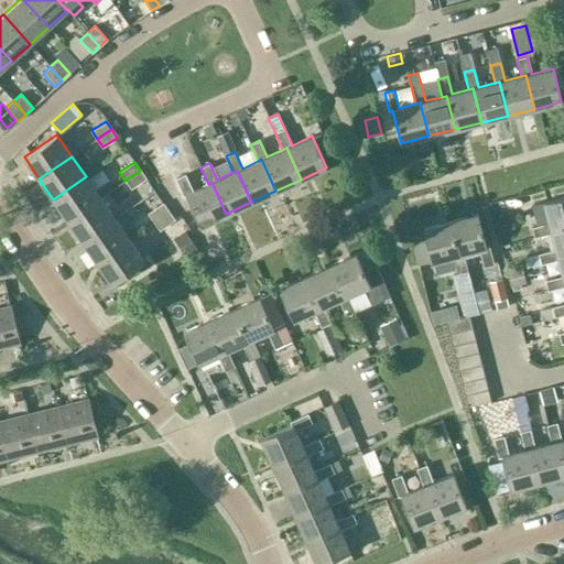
[(140,171),(125,181),(130,190),(145,180),(140,171)]
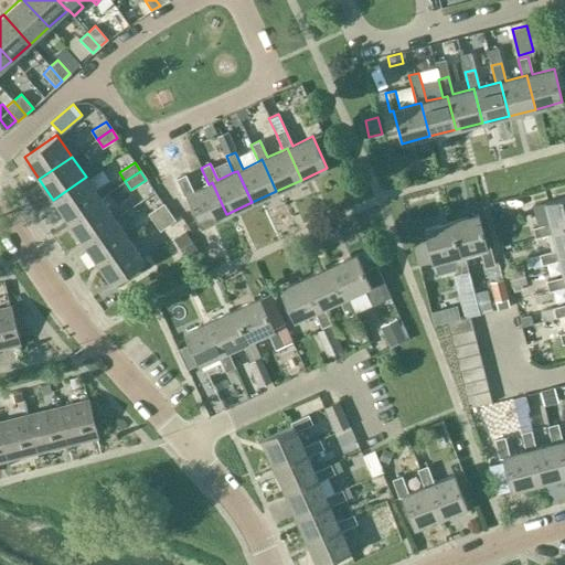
[(201,225),(226,214),(212,182),(209,184),(193,191),(185,174),(176,179),(184,196),(188,195),(201,225)]
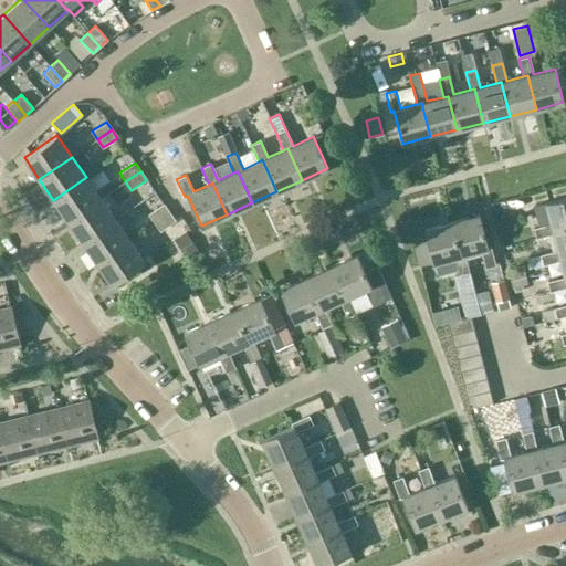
[(67,220),(101,198),(86,177),(53,200),(67,220)]
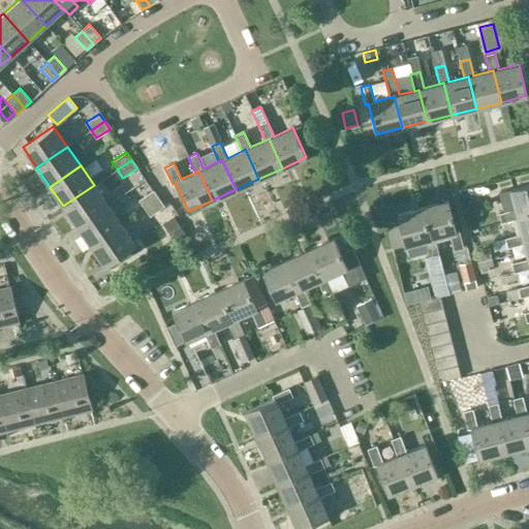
[(501,223),(518,219),(517,215),(528,211),(528,184),(509,189),(515,209),(498,214),(501,223)]
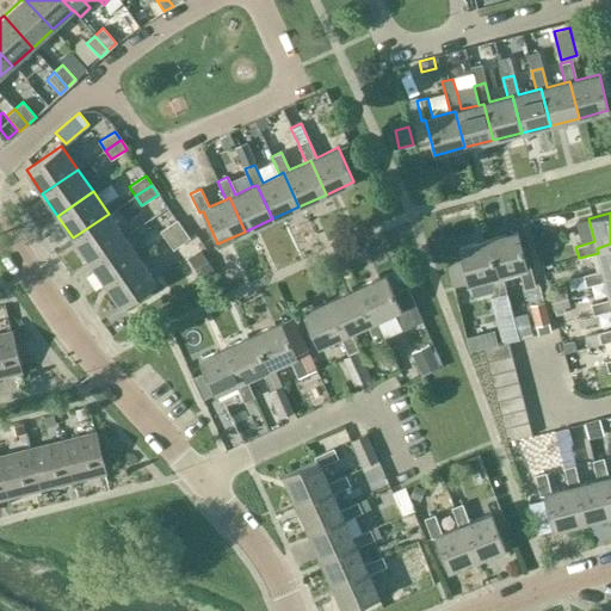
[(88,260),(124,236),(109,214),(73,238),(88,260)]
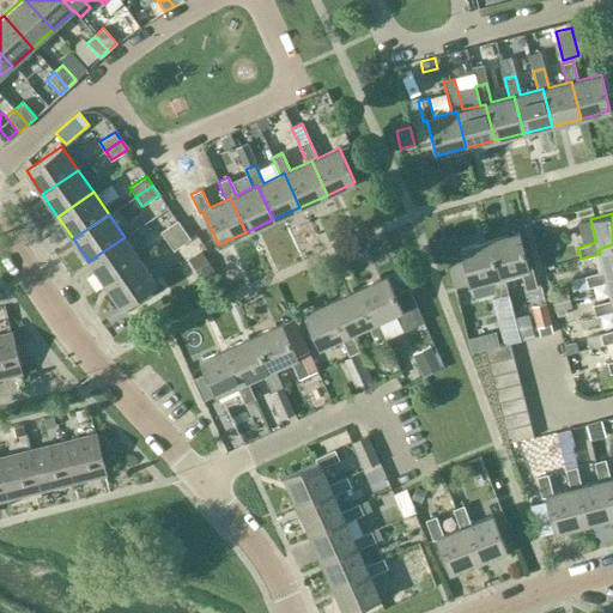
[(167,241),(183,230),(177,220),(161,232),(167,241)]
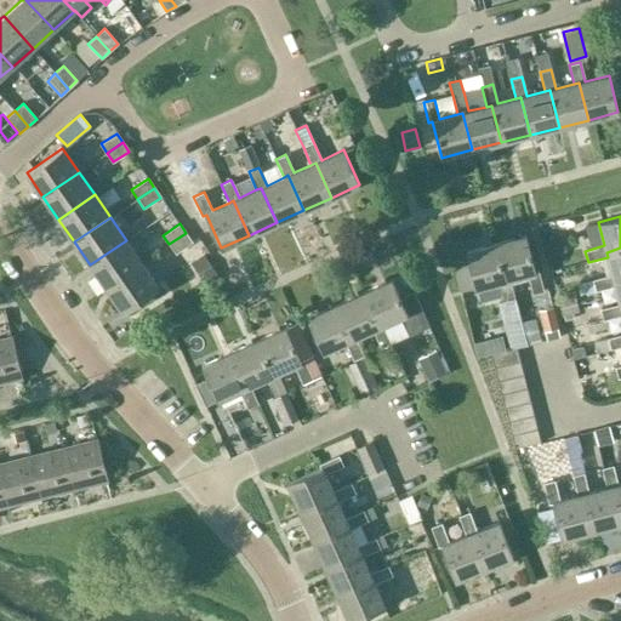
[(186,233),(169,244),(176,254),(193,243),(186,233)]
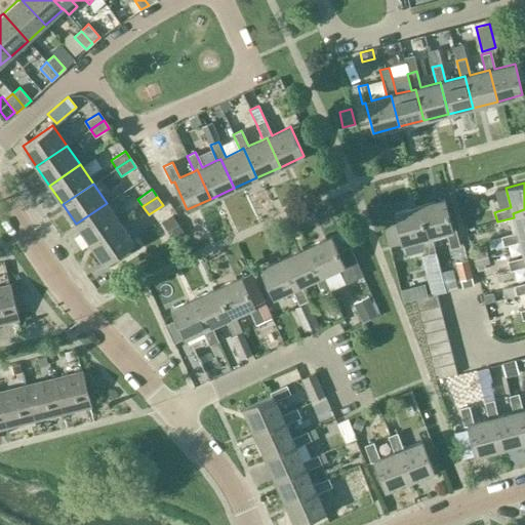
[(427,237),(431,236),(446,232),(450,248),(459,246),(455,229),(452,230),(444,199),(418,206),(427,237)]
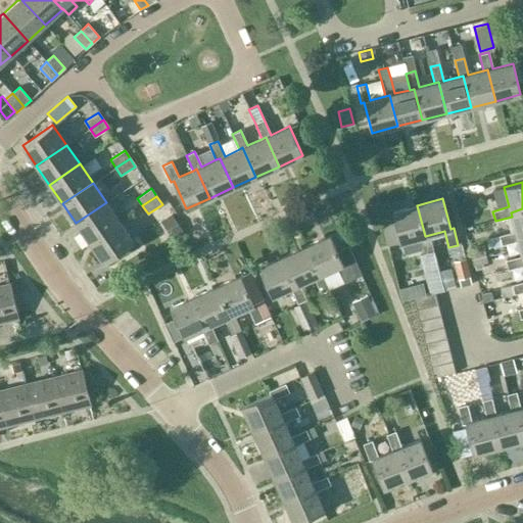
[(472,199),(459,202),(462,216),(474,214),(472,199)]
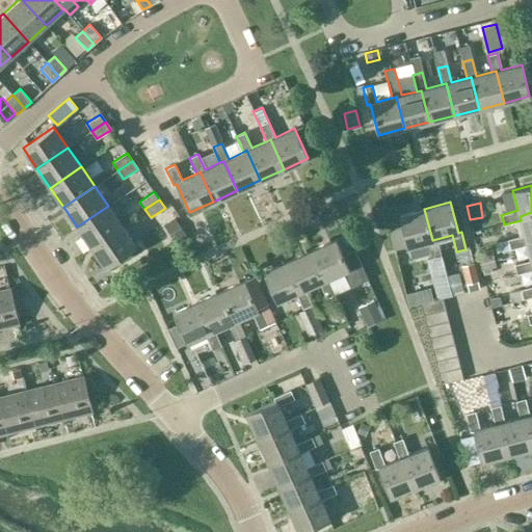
[(91,246),(122,225),(108,206),(77,227),(91,246)]
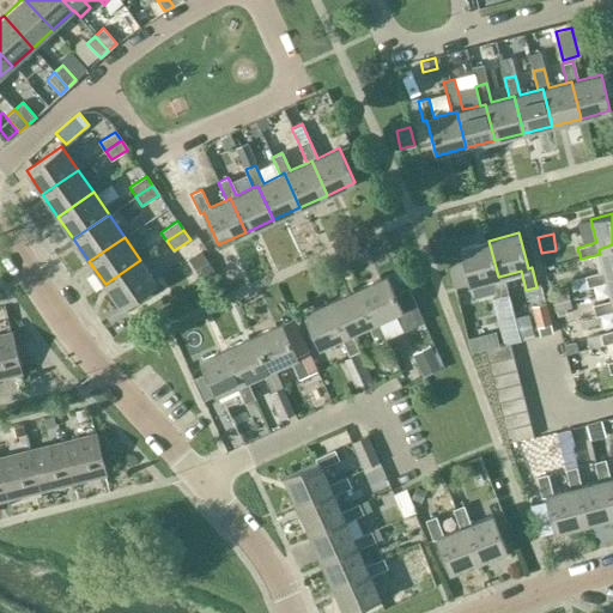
[(508,295),(503,275),(498,277),(489,241),(460,248),(469,284),(492,278),(497,297),(508,295)]
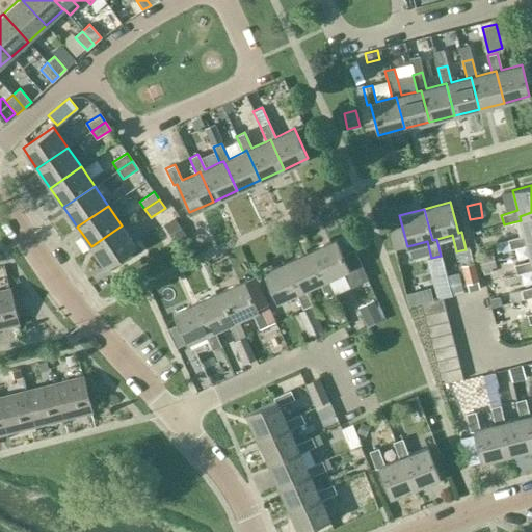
[(531,212),(520,216),(521,220),(525,236),(495,243),(498,253),(510,249),(527,245),(526,241),(531,239),(531,212)]
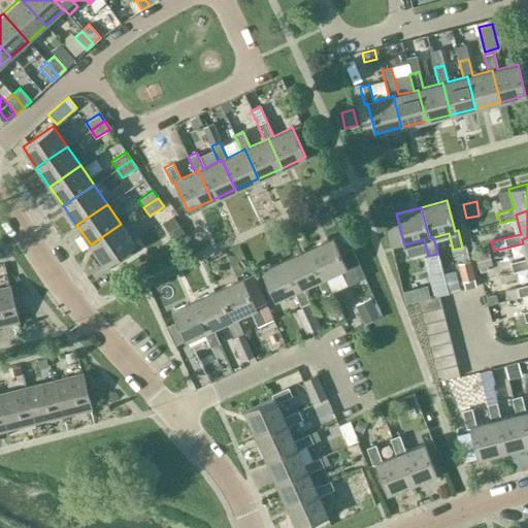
[(134,243),(121,224),(91,244),(104,264),(134,243)]
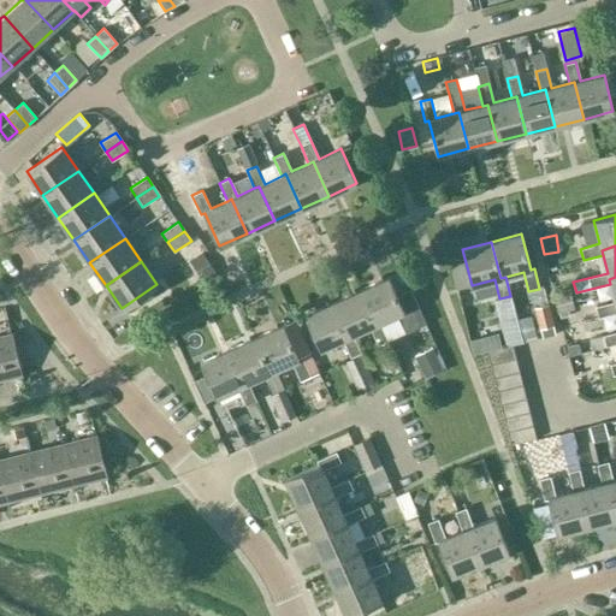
[(375,325),(379,323),(396,315),(404,332),(415,329),(406,309),(403,311),(388,277),(360,290),(375,325)]
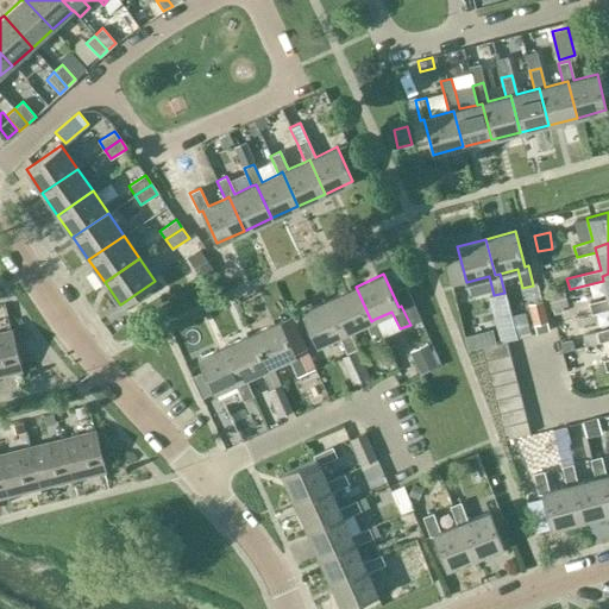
[(591,314),(608,308),(608,305),(608,303),(608,274),(602,276),(603,281),(608,299),(589,303),(591,314)]
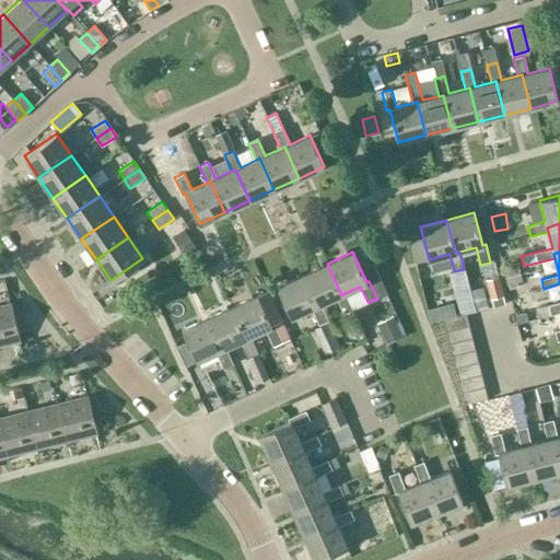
[(352,310),(345,293),(341,295),(327,264),(302,275),(316,306),(321,304),(336,298),(343,314),(352,310)]
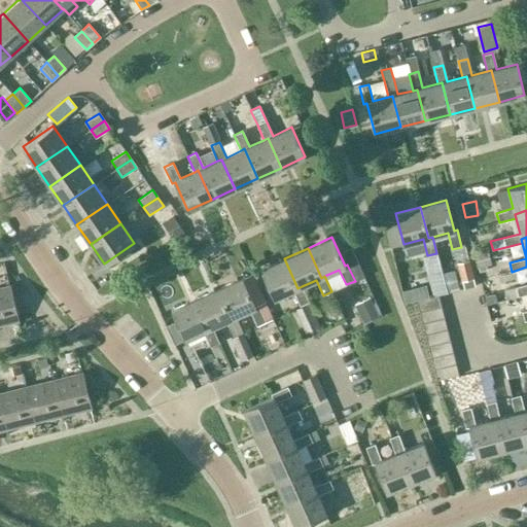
[(492,265),(489,250),(473,253),(477,268),(492,265)]
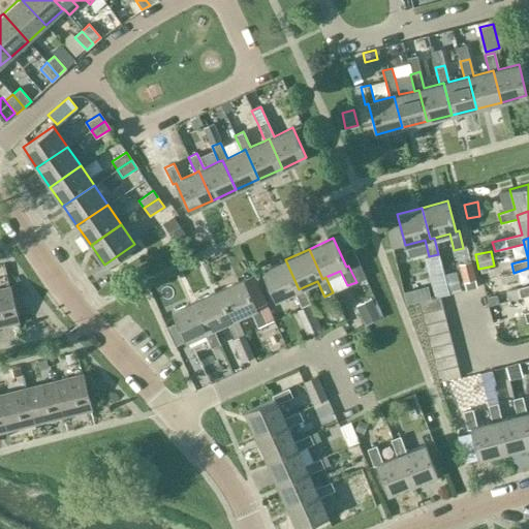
[(299,289),(285,259),(261,271),(275,300),(293,291),(301,307),(310,303),(303,287),(299,289)]
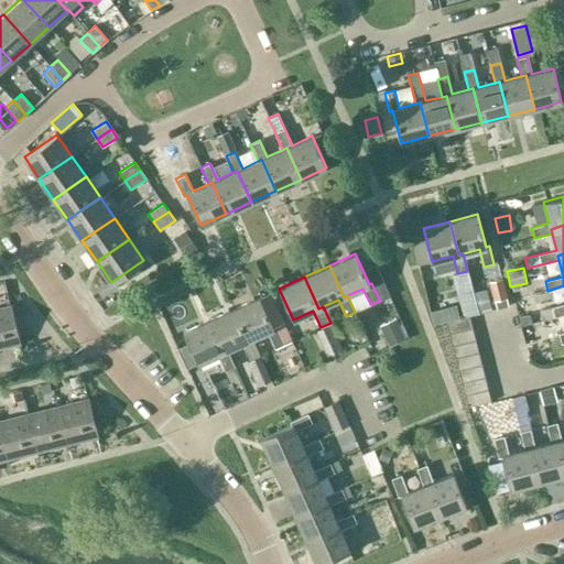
[(507,297),(501,278),(489,281),(495,301),(507,297)]
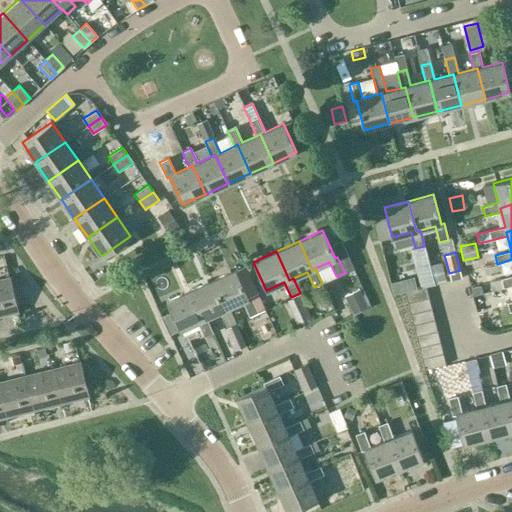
[(511,255),(511,256),(511,276),(501,279),(503,288),(511,285),(511,255)]
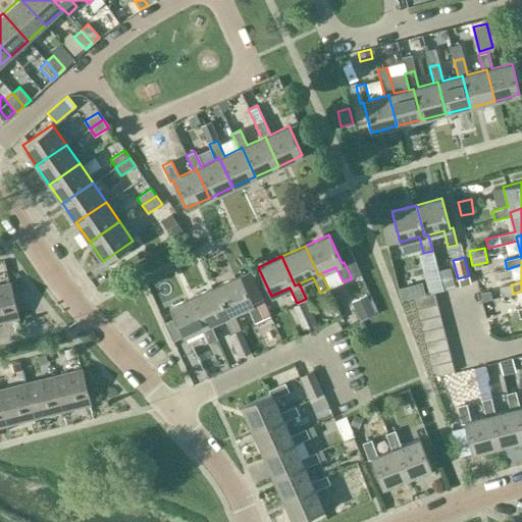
[(229,315),(232,314),(247,307),(254,322),(263,318),(255,302),(252,304),(240,275),(216,286),(229,315)]
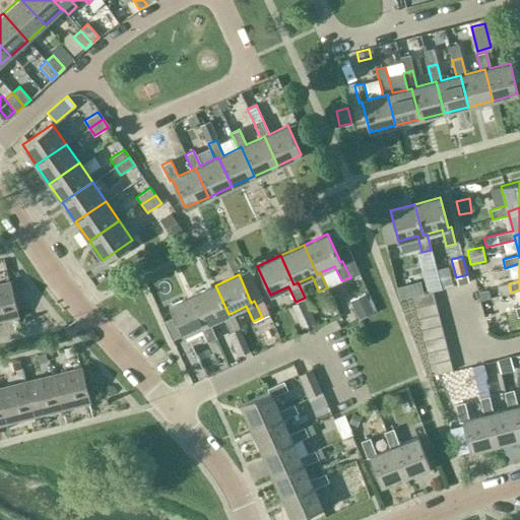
[(0,283),(0,320),(17,316),(9,281),(0,283)]
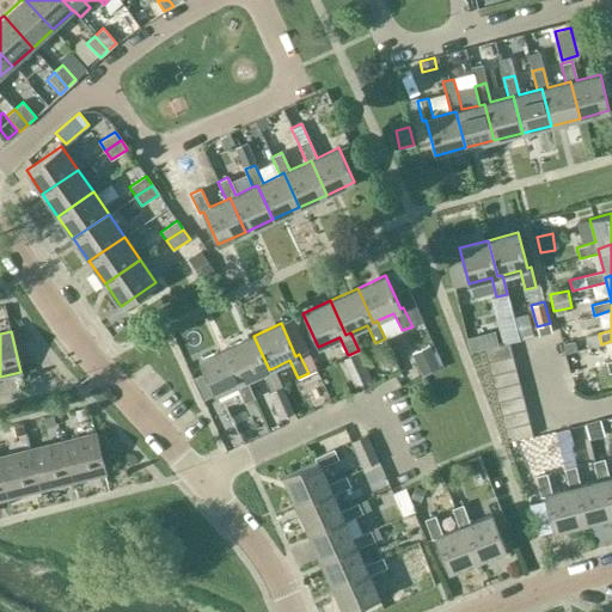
[(281,386),(273,368),(269,369),(254,336),(226,348),(242,383),(246,380),(263,373),(271,391),(267,392),(280,420),(293,414),(281,386)]
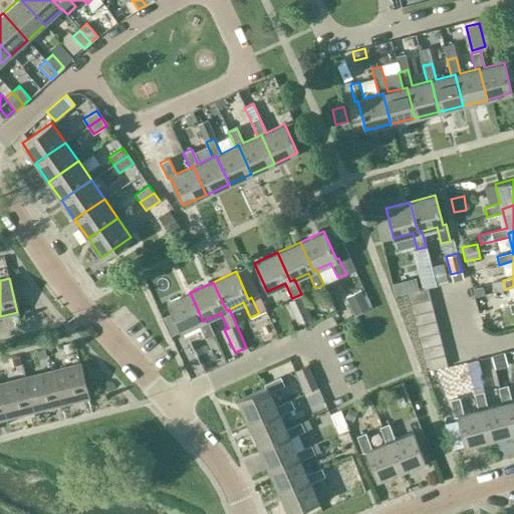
[(406,293),(409,304),(430,299),(427,287),(406,293)]
